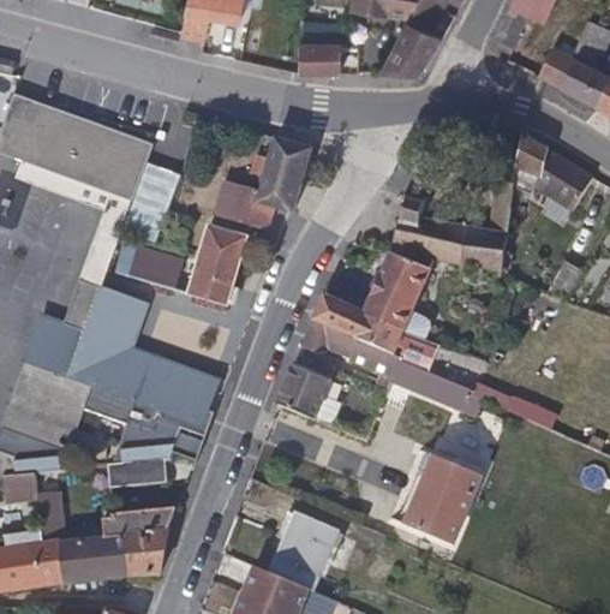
[(244,21),(246,0),(187,0),(181,35),(204,40),(209,15),(244,21)]
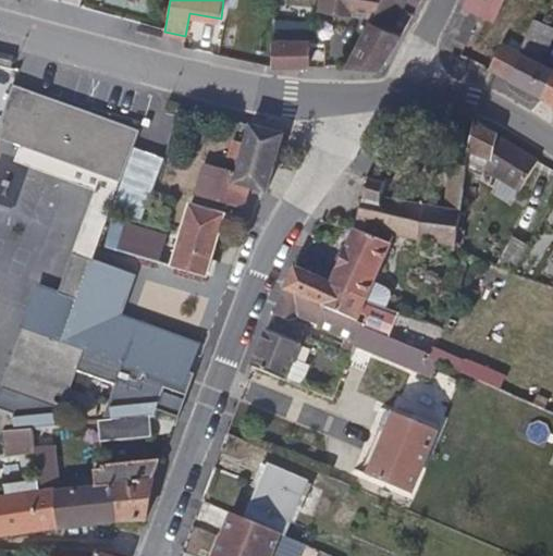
[(349,12),(351,0),(319,0),(318,8),(349,12)]
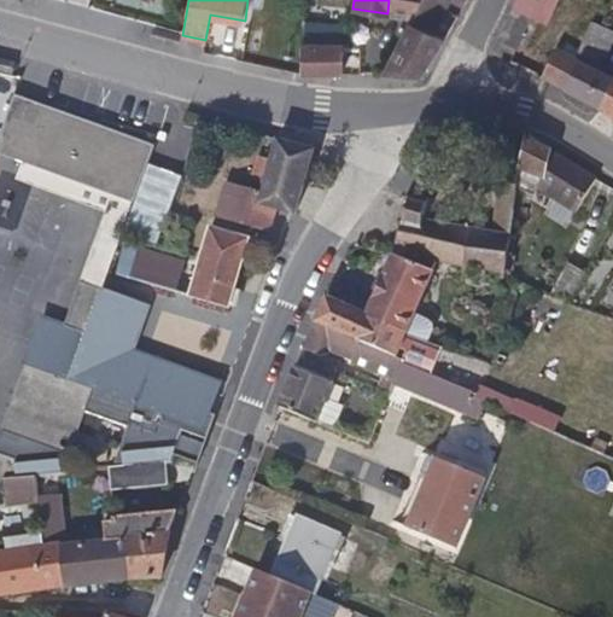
[(431,13),(437,0),(400,0),(400,3),(416,10),(430,16),(431,13)]
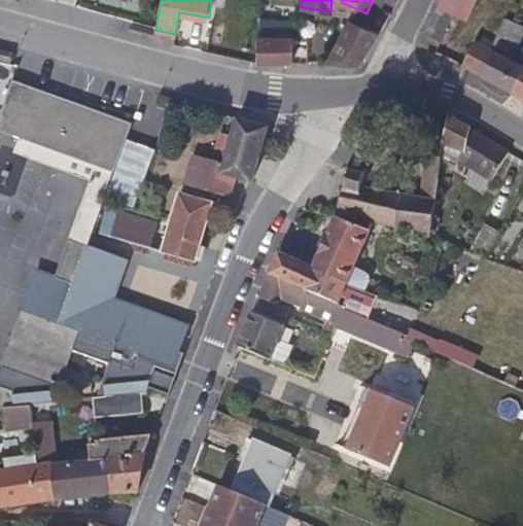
[(367,30),(381,0),(373,0),(368,11),(367,13),(360,26),(367,30)]
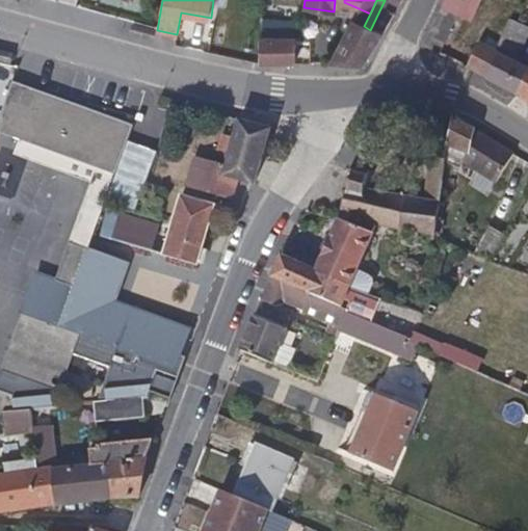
[(447,20),(456,0),(444,0),(437,15),(447,20)]
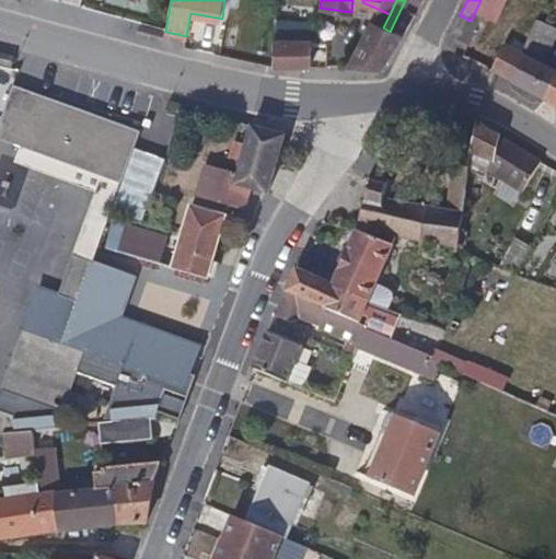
[(383,27),(390,14),(378,9),(371,23),(383,27)]
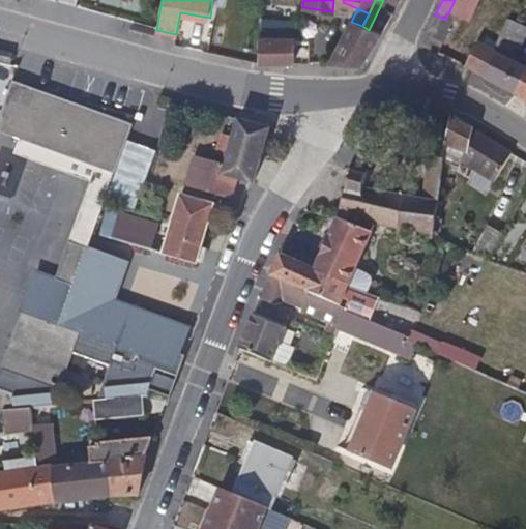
[(497,39),(509,11),(503,8),(491,37),(497,39)]
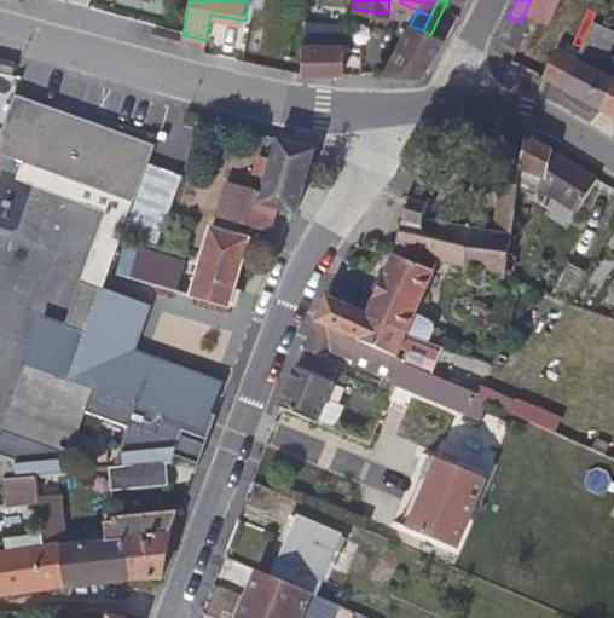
[(603,59),(610,41),(601,35),(603,29),(613,35),(613,23),(603,18),(595,13),(580,46),(575,57),(606,71),(609,63),(603,59)]
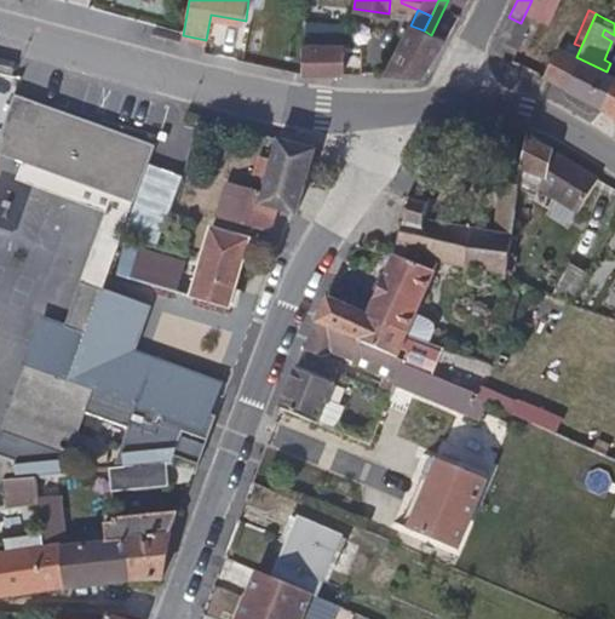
[(516,64),(529,35),(518,29),(521,23),(509,17),(493,51),(516,64)]
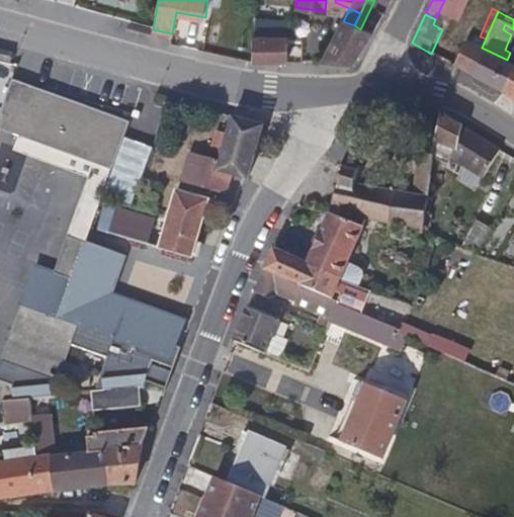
[(285,36),(285,18),(253,17),(253,35),(285,36)]
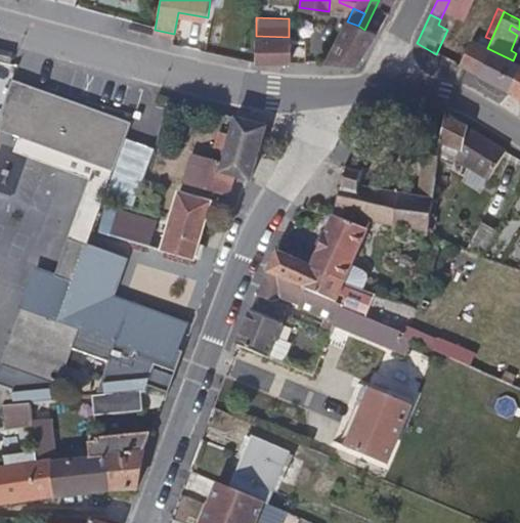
[(359,60),(375,34),(364,30),(358,26),(347,22),(327,59),(337,61),(357,61),(359,60)]
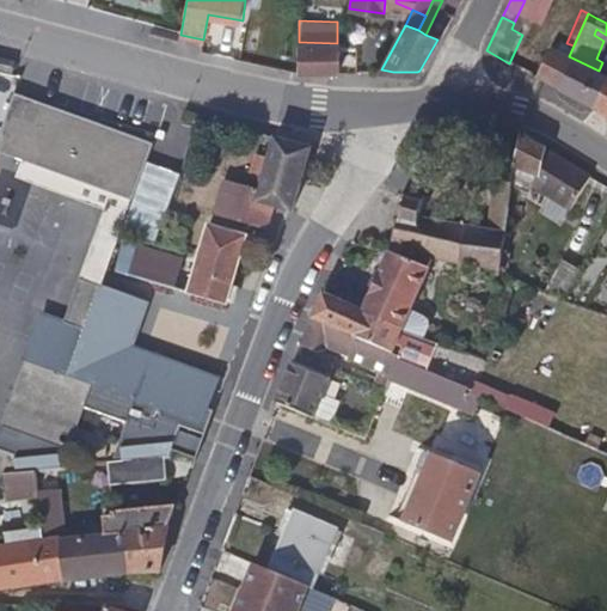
[(337,69),(337,43),(299,42),(298,68),(337,69)]
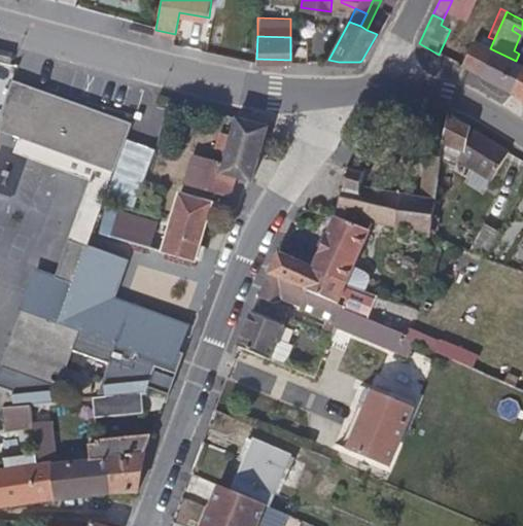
[(514,94),(522,75),(522,64),(516,61),(490,48),(474,40),(461,66),(514,94)]
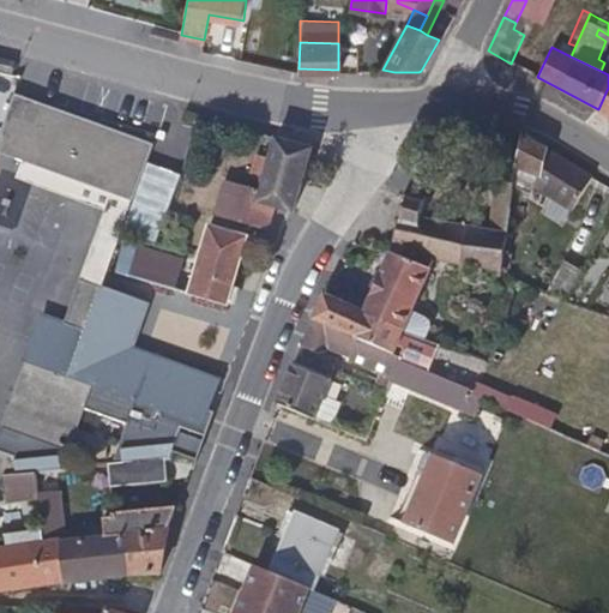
[(160,235),(184,164),(149,152),(155,133),(146,131),(14,86),(0,128),(0,145),(132,191),(125,223),(160,235)]
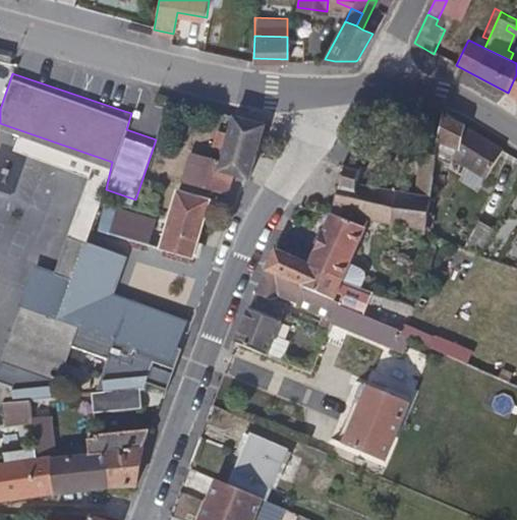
[(516,74),(508,93),(516,98),(516,74)]
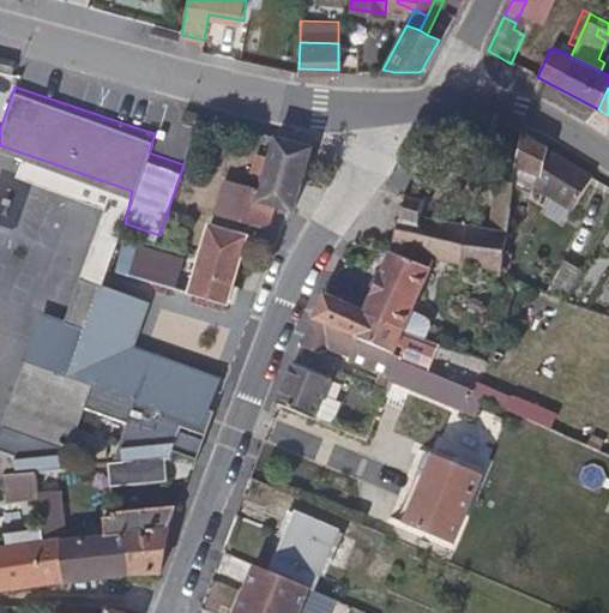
[(542,178),(549,145),(522,128),(513,161),(542,178)]
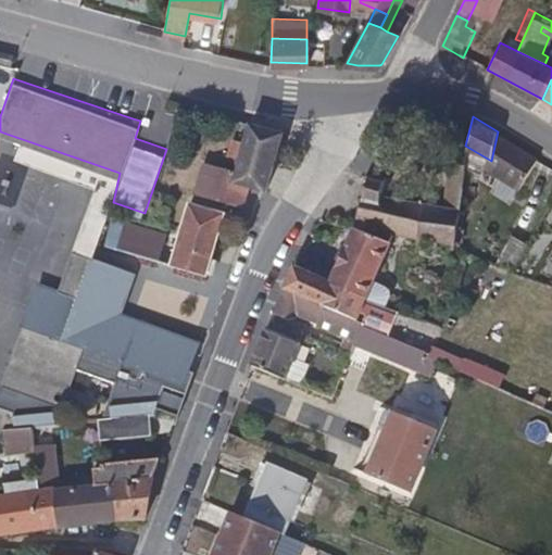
[(265,188),(279,130),(246,122),(234,179),(247,183),(265,188)]
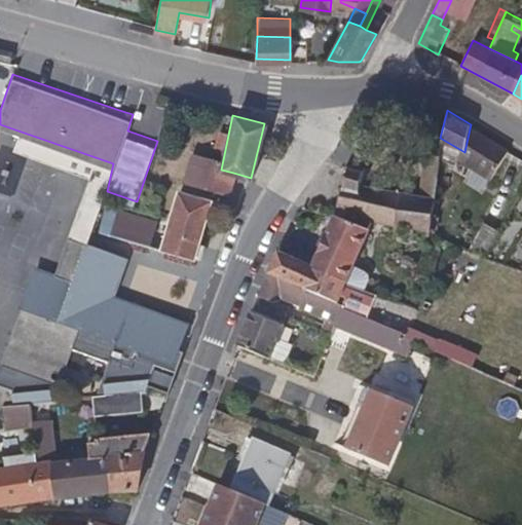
[(458,177),(464,152),(440,138),(436,155),(433,170),(458,177)]
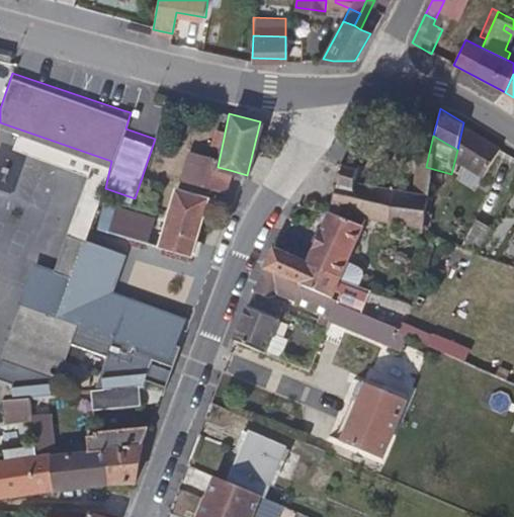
[(409,231),(426,167),(429,153),(413,149),(403,189),(361,178),(364,165),(355,163),(355,166),(347,164),(346,160),(342,160),(341,163),(337,163),(336,168),(339,171),(326,209),(362,220),(409,231)]
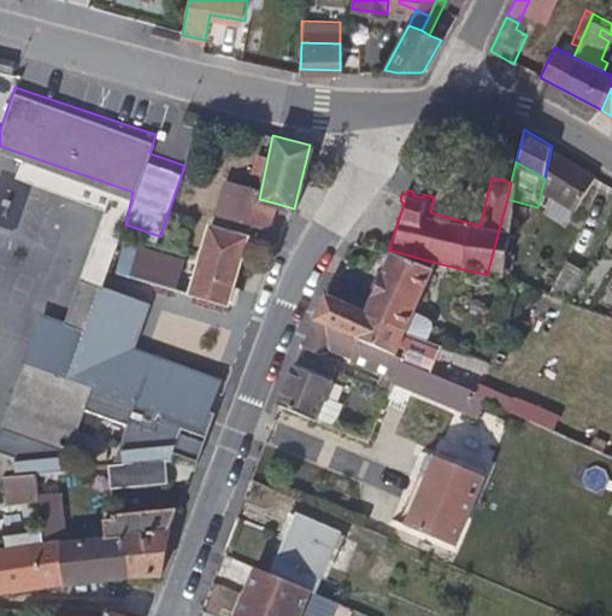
[(268,227),(274,203),(259,199),(222,189),(216,213),(236,218),(268,227)]
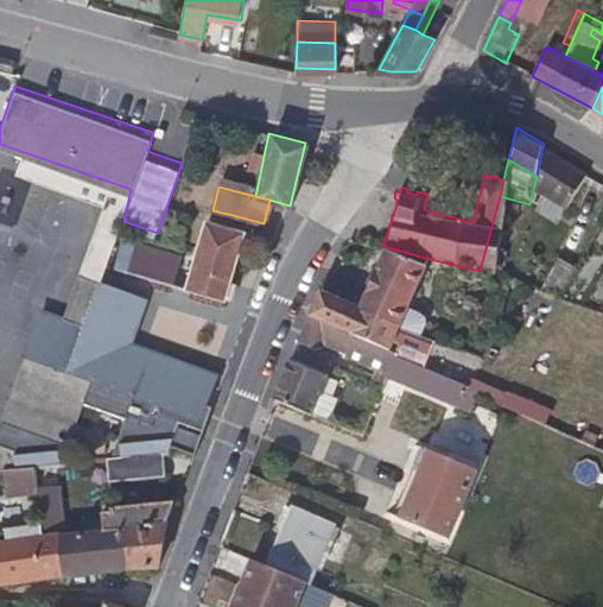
[(260,239),(264,223),(233,215),(230,229),(242,233),(260,239)]
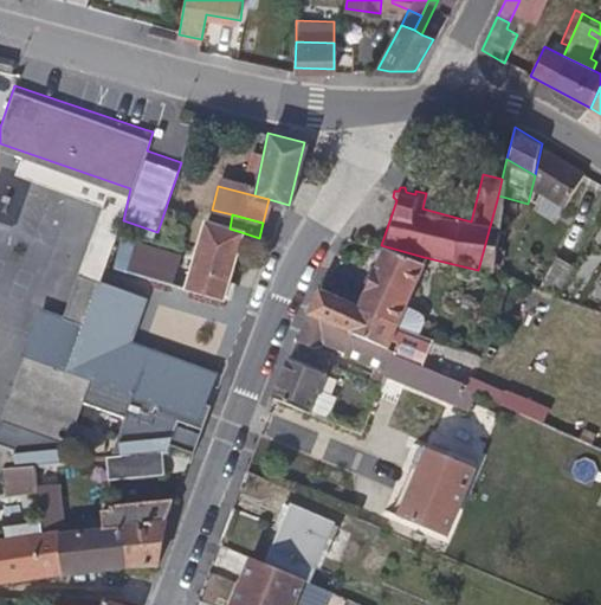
[(225,297),(241,232),(230,229),(207,223),(198,258),(120,238),(112,266),(225,297)]
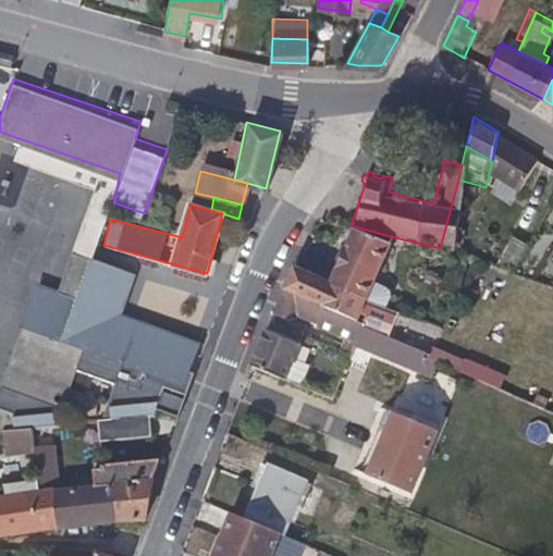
[(372,283),(390,236),(351,225),(331,283),(366,297),(372,283)]
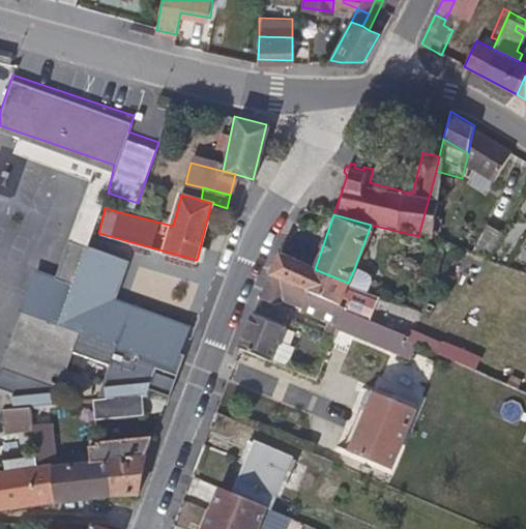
[(116,261),(94,255),(55,244),(50,264),(57,266),(65,269),(69,274),(71,280),(71,286),(70,291),(85,294),(105,300),(116,261)]
